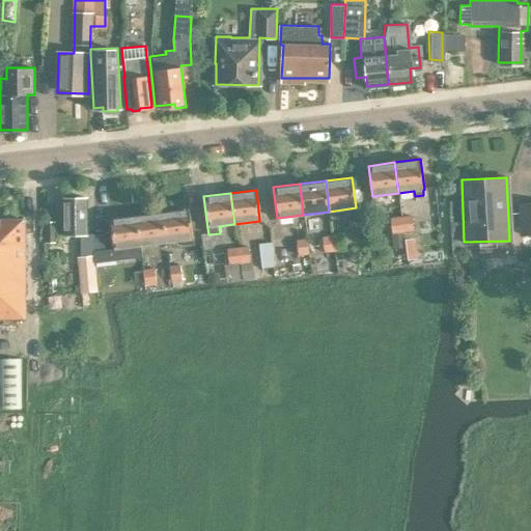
[(87,198),(63,198),(64,234),(81,234),(81,255),(93,255),(93,250),(93,233),(87,233),(87,198)]
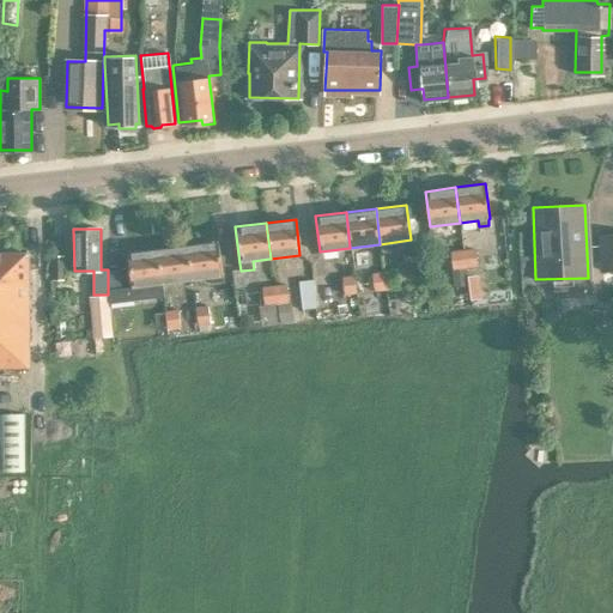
[(435,232),(424,234),(425,248),(436,248),(435,232)]
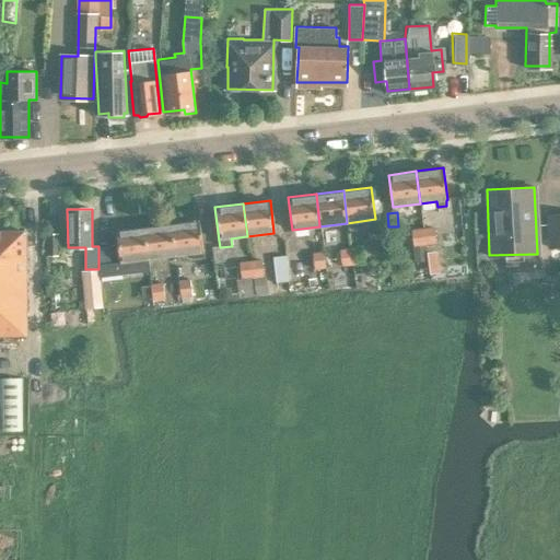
[(559,213),(549,214),(551,247),(559,246),(559,213)]
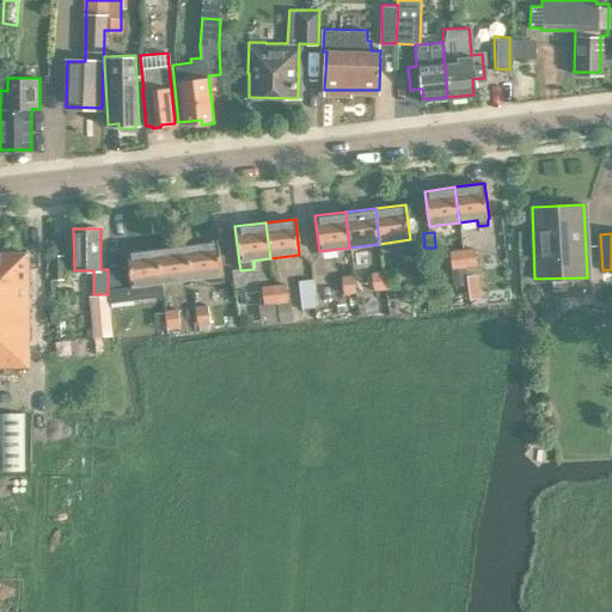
[(187,245),(191,280),(208,277),(208,282),(220,281),(220,276),(222,275),(218,240),(187,245)]
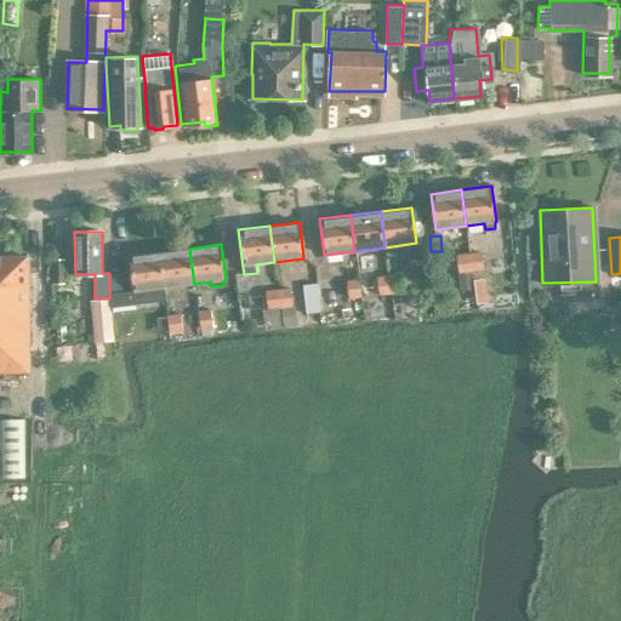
[(189,249),(159,252),(164,288),(178,286),(194,284),(189,249)]
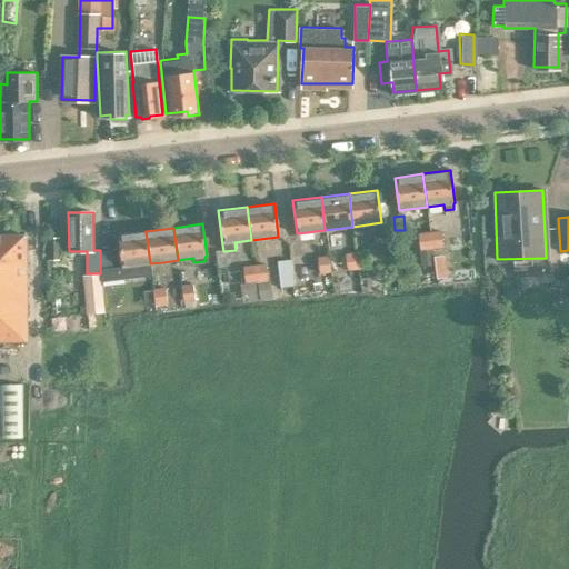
[(390,228),(373,230),(376,251),(393,249),(390,228)]
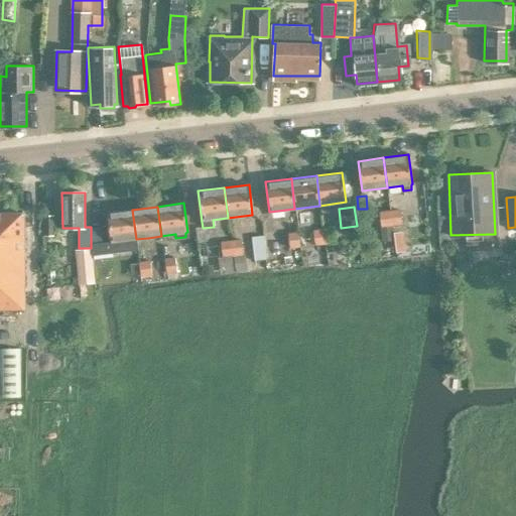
[(132,210),(107,213),(111,242),(112,252),(138,249),(136,239),(132,210)]
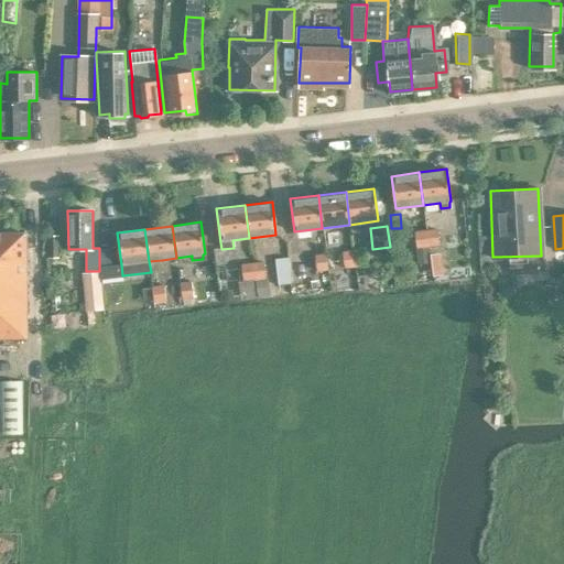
[(419,278),(431,277),(431,275),(432,275),(426,230),(413,232),(419,278)]
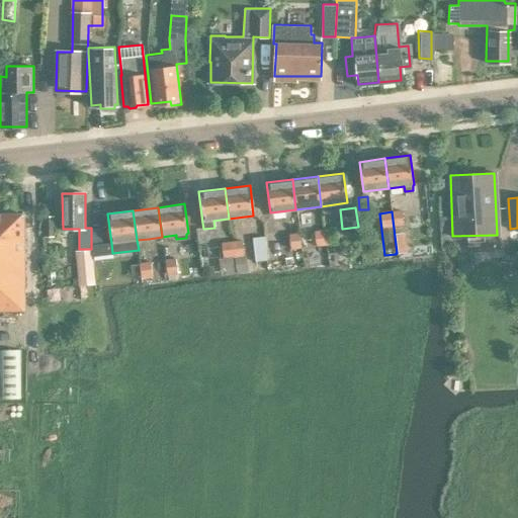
[(406,252),(403,224),(401,211),(392,211),(397,253),(406,252)]
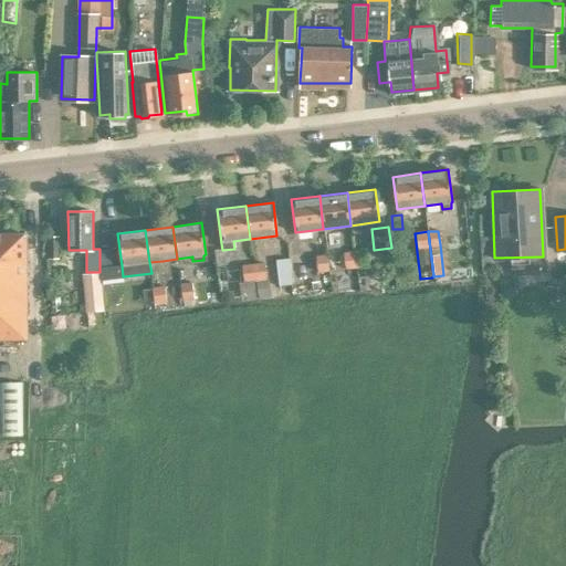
[(0,339),(25,339),(25,234),(0,233),(0,339)]
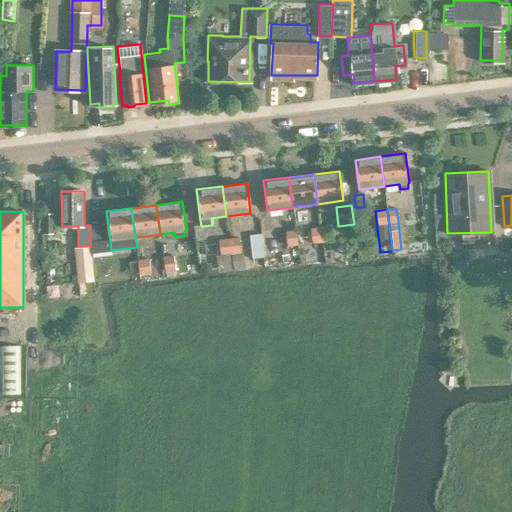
[(53,213),(42,213),(42,233),(53,233),(53,213)]
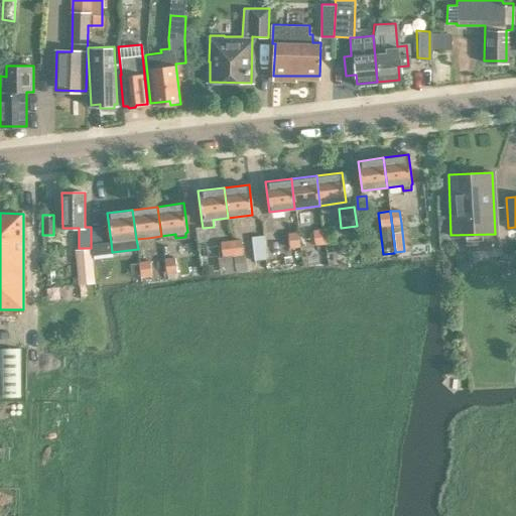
[(101,226),(91,227),(91,243),(102,242),(101,226)]
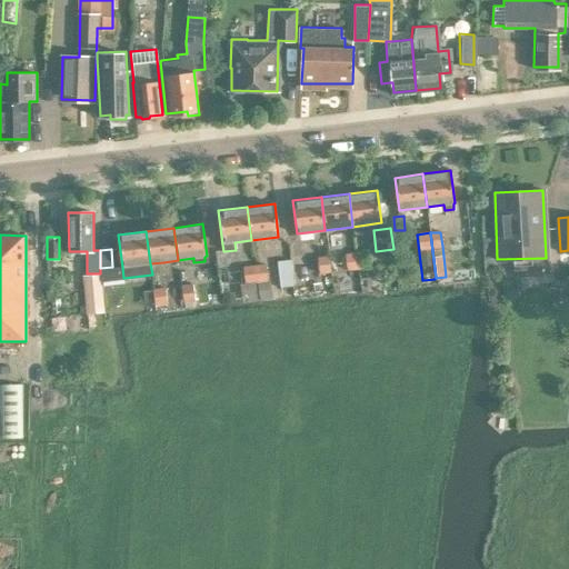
[(356,253),(358,268),(368,268),(366,252),(356,253)]
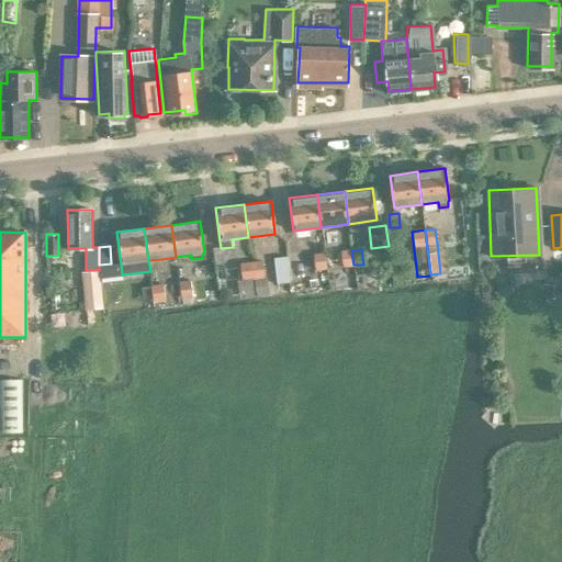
[(344,271),(351,270),(351,265),(353,265),(351,250),(340,250),(341,266),(343,266),(344,271)]
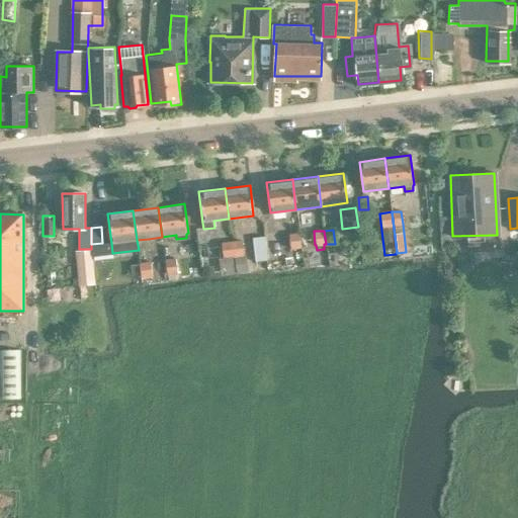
[(299,232),(298,232),(289,234),(291,248),(301,247),(299,232)]
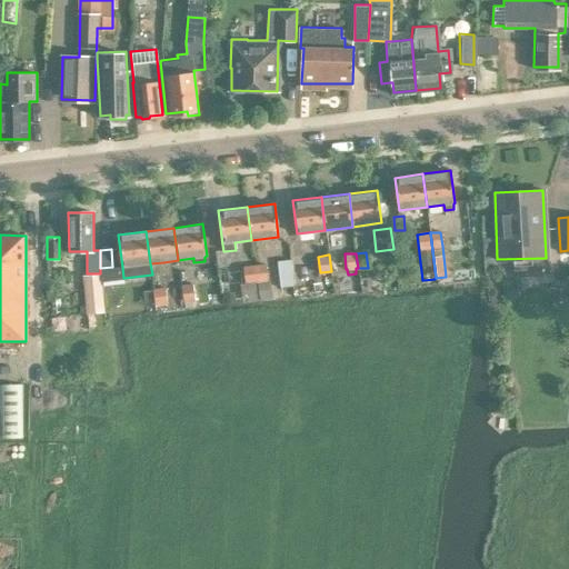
[(276,263),(279,289),(292,288),(289,261),(276,263)]
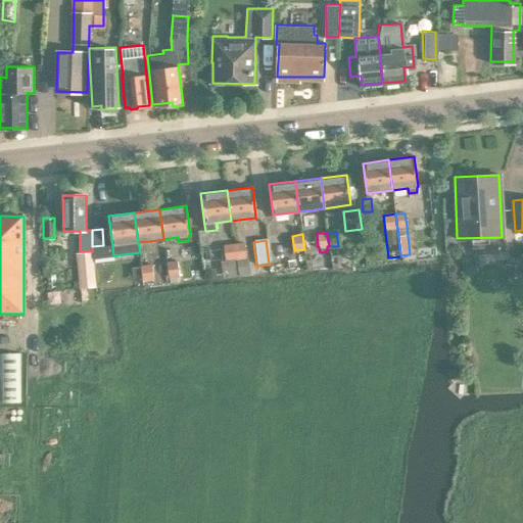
[(233,244),(235,258),(237,274),(247,273),(243,242),(233,244)]
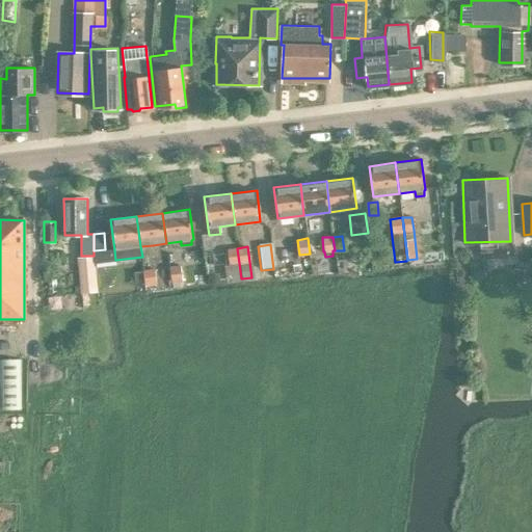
[(239,263),(237,248),(228,249),(229,264),(239,263)]
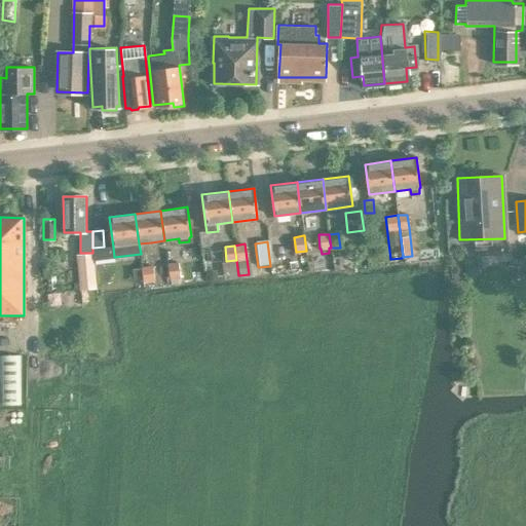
[(92,253),(80,255),(83,289),(96,288),(92,253)]
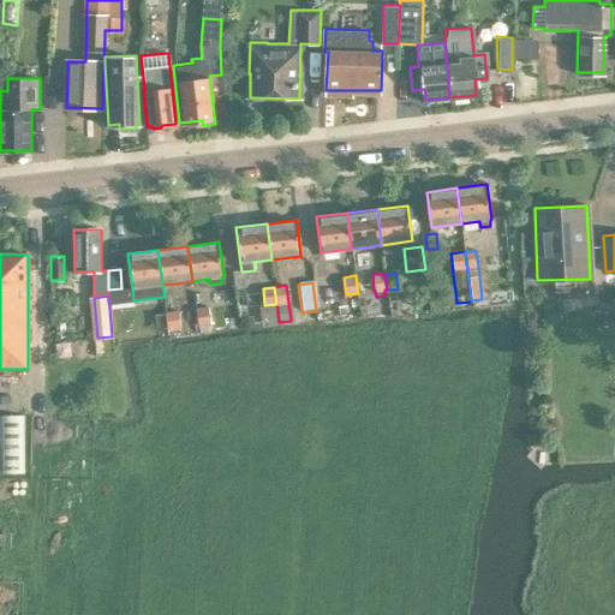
[(197,306),(199,326),(212,324),(209,305),(197,306)]
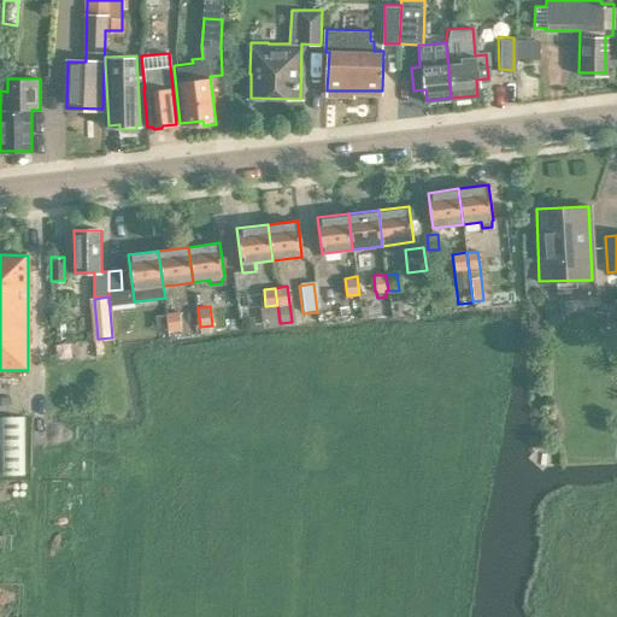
[(166,312),(169,330),(181,329),(178,311),(166,312)]
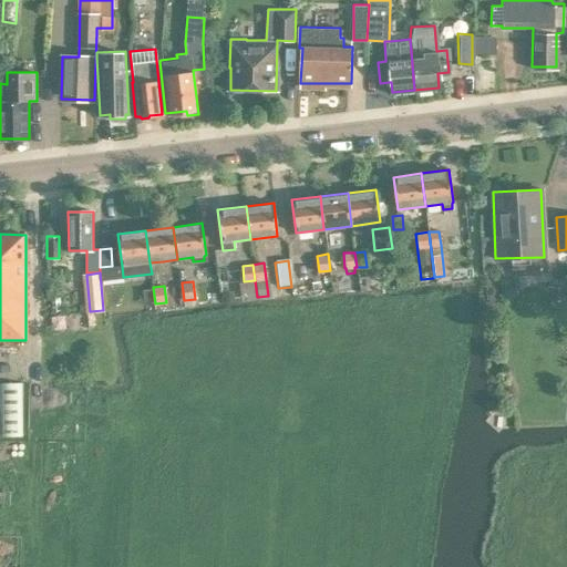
[(21,383),(0,382),(0,435),(21,436),(21,383)]
